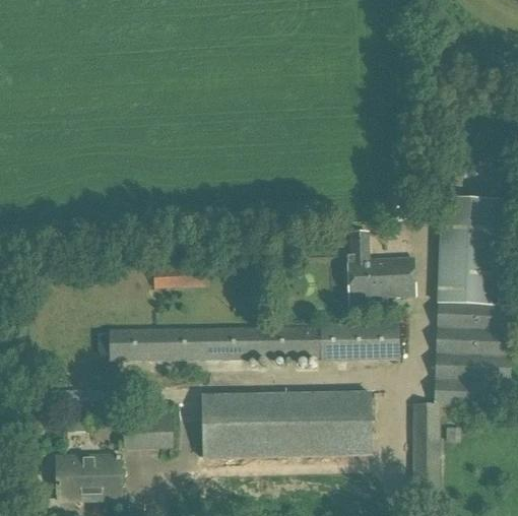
[(438,302),(434,402),(434,405),(440,405),(510,407),(517,222),(517,199),(441,196),(436,302),(438,302)]
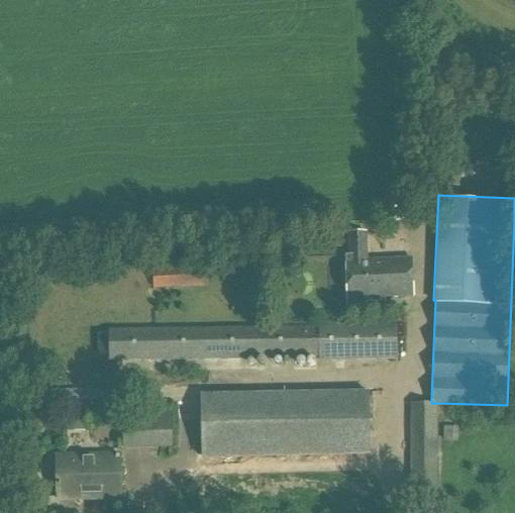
[(367,229),(345,229),(348,303),(370,302),(370,295),(412,293),(410,254),(367,257),(367,229)]
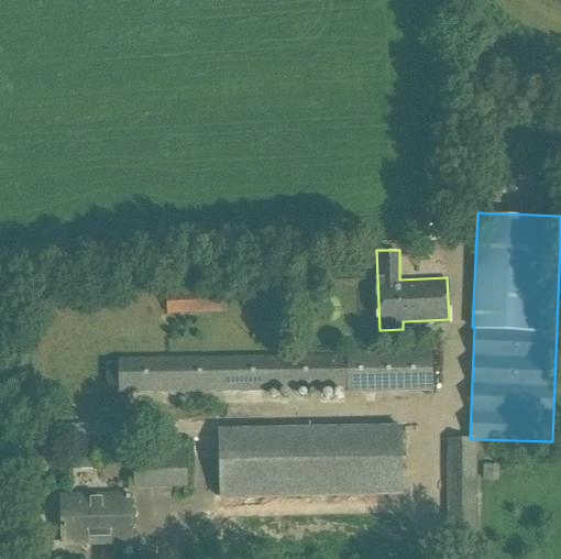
[(199,289),(166,292),(167,311),(200,309),(199,289)]
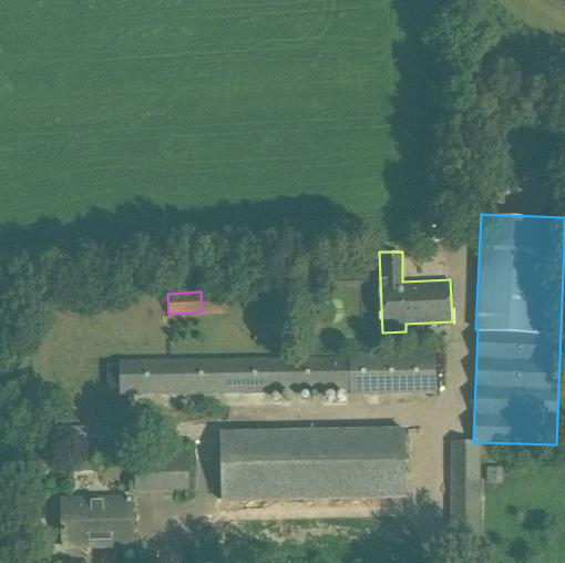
[(106,360),(106,387),(120,388),(120,393),(432,391),(432,351),(106,360)]
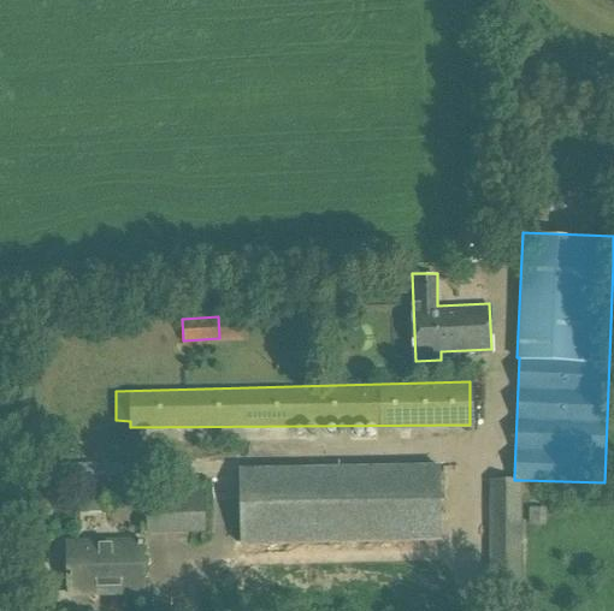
[(441,461),(238,466),(240,543),(442,538),(441,461)]
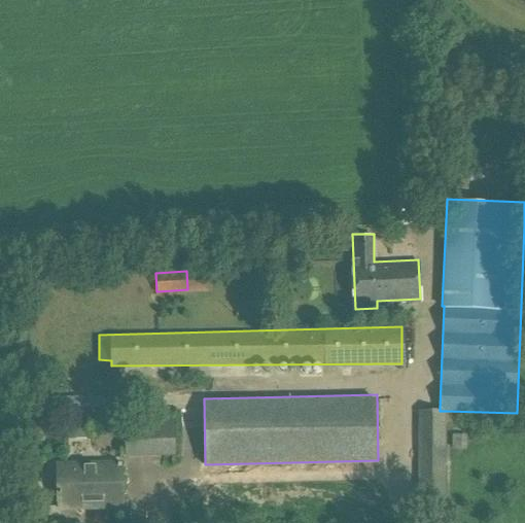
[(418,408),(418,513),(446,513),(446,411),(440,411),(440,408),(418,408)]
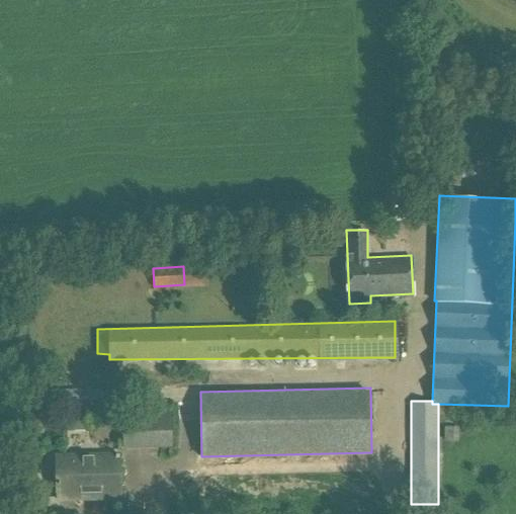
[(123,415),(122,446),(173,446),(172,415),(123,415)]
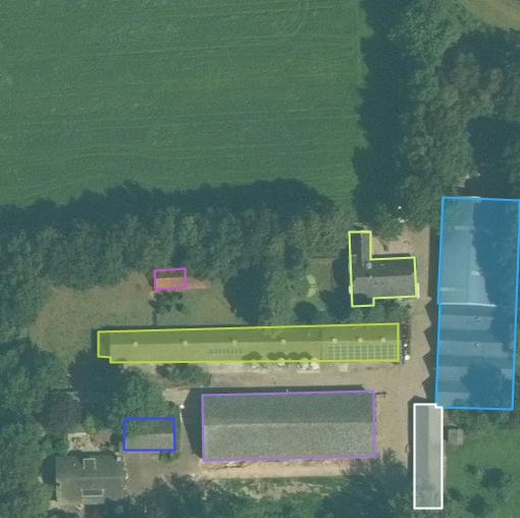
[(121,455),(57,456),(58,502),(121,501),(121,455)]
